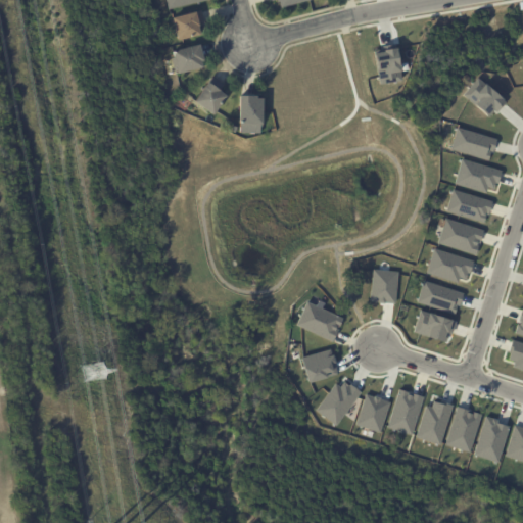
[(208,0),(209,2),(168,11),(164,0),(208,0)]
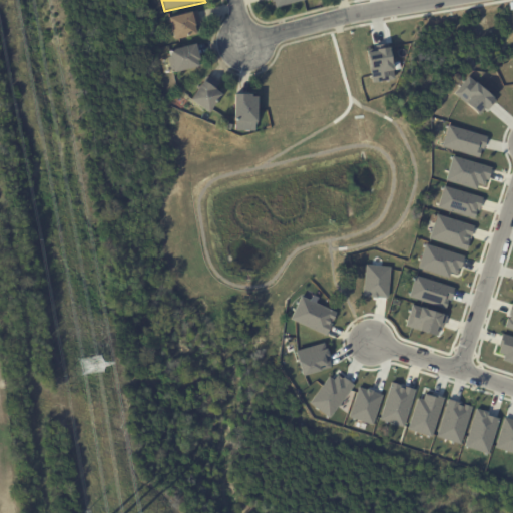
[(272,2),(272,1),(267,2),(266,0),(309,0),(276,9),(274,3),(273,4),(272,2)]
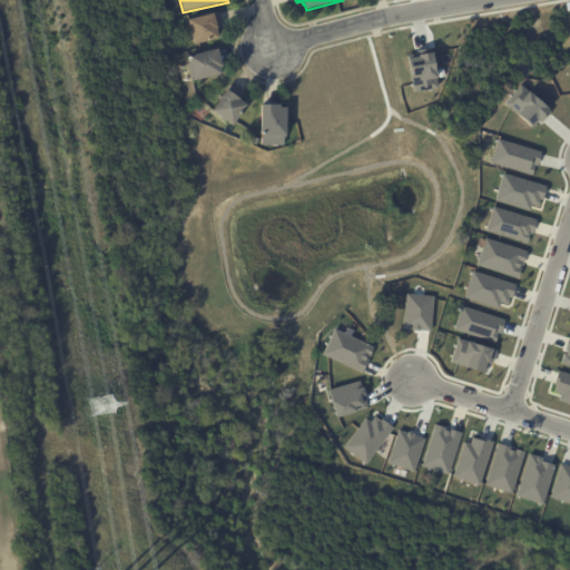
[(219,15),(223,28),(216,30),(218,40),(194,47),(187,22),(218,13),(219,15)]
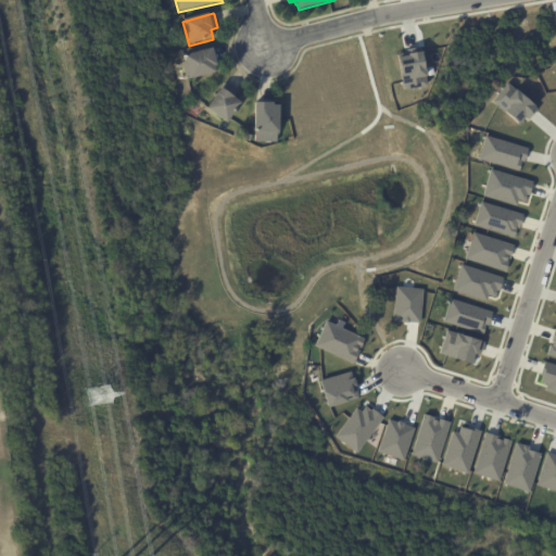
[(212,50),(216,67),(214,67),(215,75),(189,81),(189,80),(186,80),(181,64),(184,63),(182,58),(212,50)]
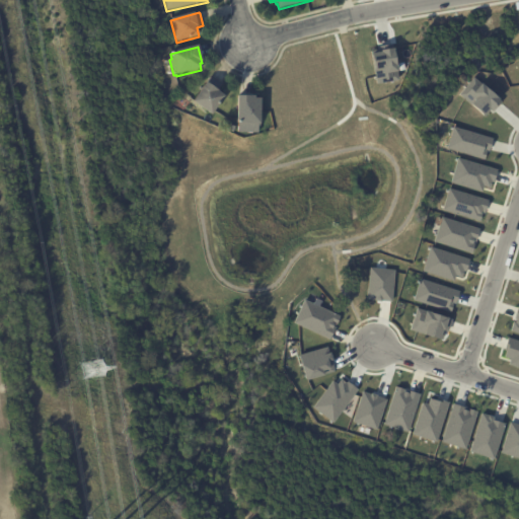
[(375,82),(370,53),(379,51),(378,50),(391,48),(396,79),(375,82)]
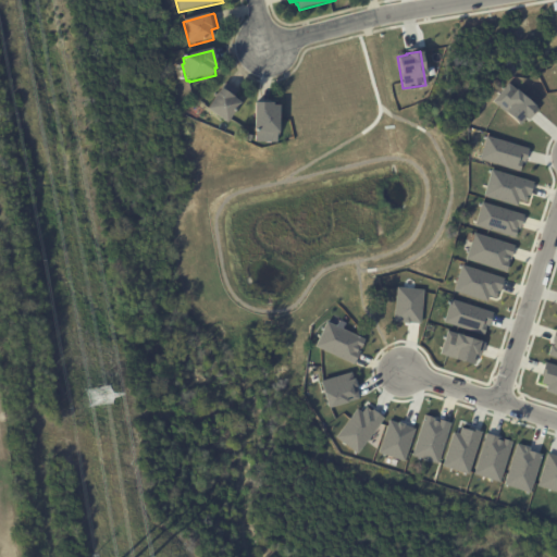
[(507,82),(537,108),(528,119),(525,116),(519,124),(491,101),(507,82)]
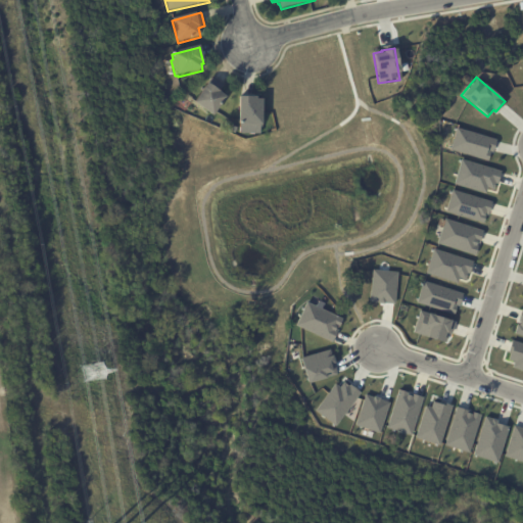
[(212,80),(223,87),(219,92),(222,94),(221,95),(226,99),(212,117),(194,104),(211,79),(212,80)]
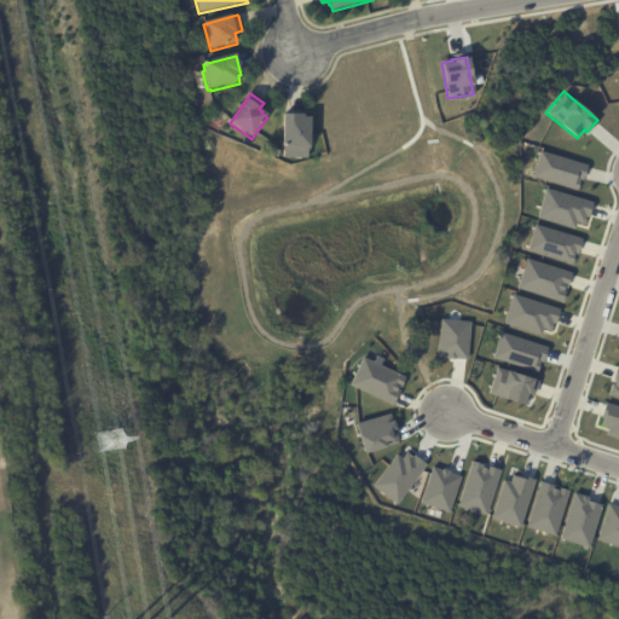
[(285,116),(304,116),(302,119),(310,119),(310,150),(282,150),(283,116),(285,116)]
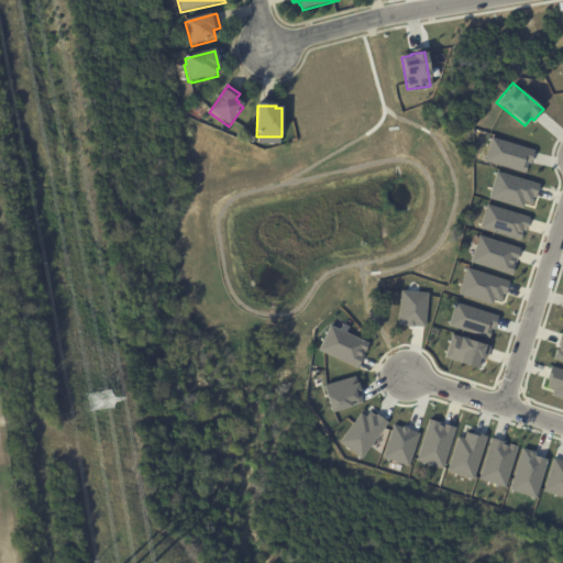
[(483,161),(490,136),(533,150),(530,163),(525,162),(525,163),(527,164),(523,173),(483,161)]
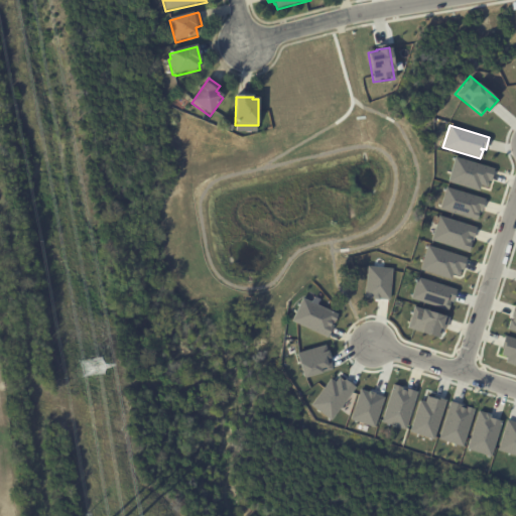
[(454,157),(495,168),(491,182),(487,181),(486,186),(479,184),(478,189),(447,181),(454,157)]
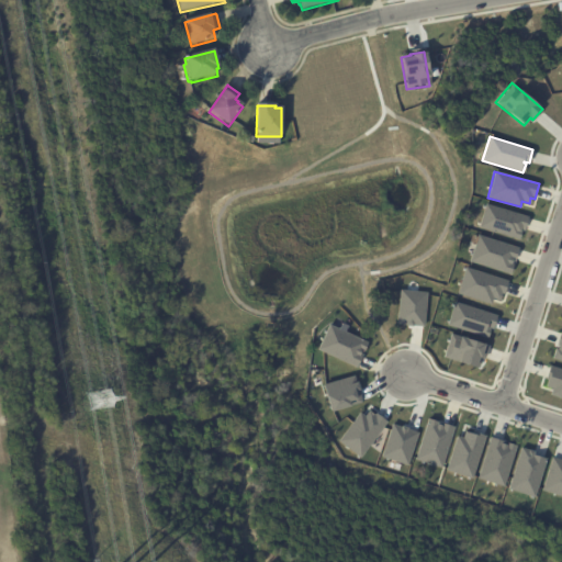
[(484,203),(528,216),(524,231),(520,229),(518,239),(478,227),(484,203)]
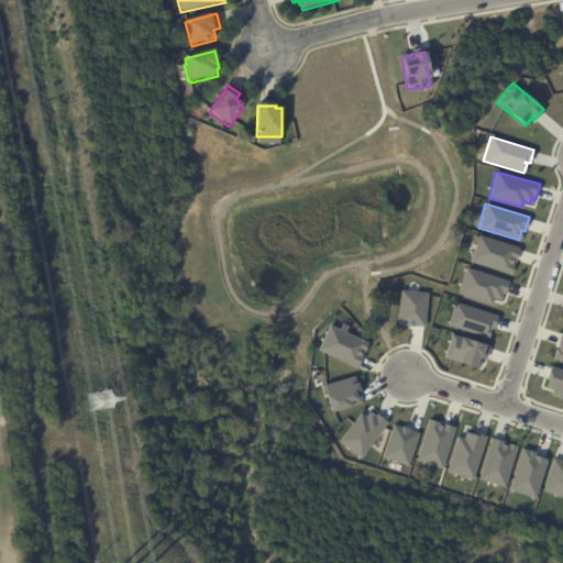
[(477,234),(519,247),(510,275),(468,262),(477,234)]
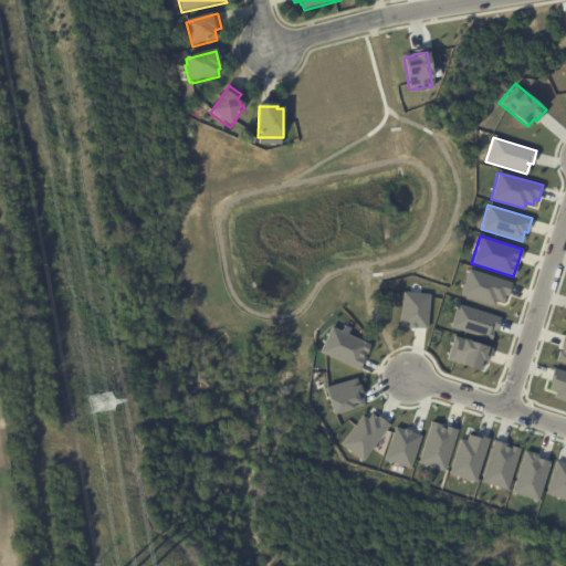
[(468,269),(512,282),(506,297),(504,296),(502,301),(494,299),(493,305),(460,295),(468,269)]
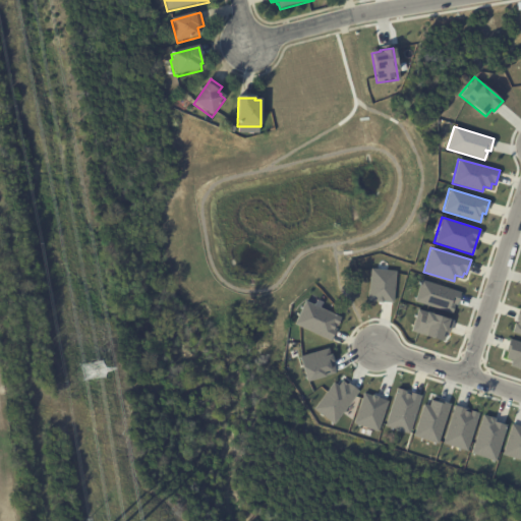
[(370,268),(396,271),(393,302),(382,301),(382,302),(375,301),(375,300),(367,300),(370,268)]
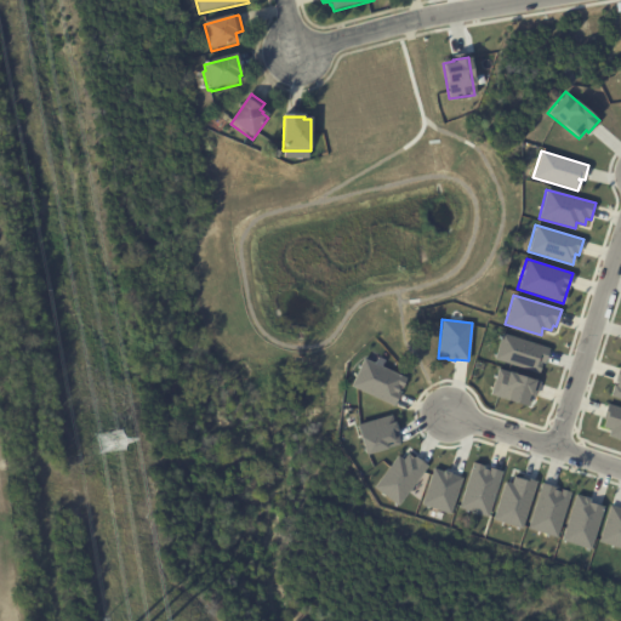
[(501,334),(548,348),(545,364),(540,363),(537,372),(494,359),(501,334)]
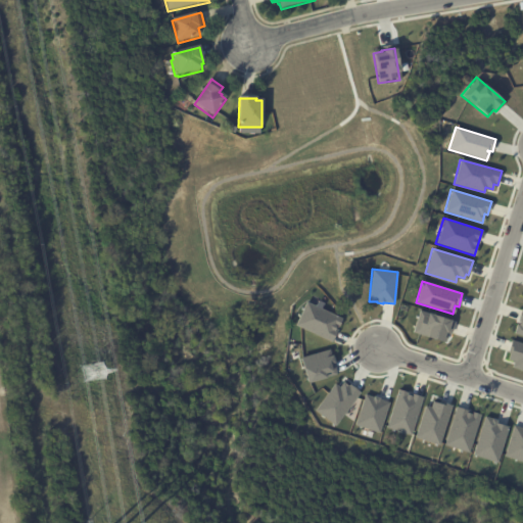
[(304,301),(342,318),(331,342),(293,325),(304,301)]
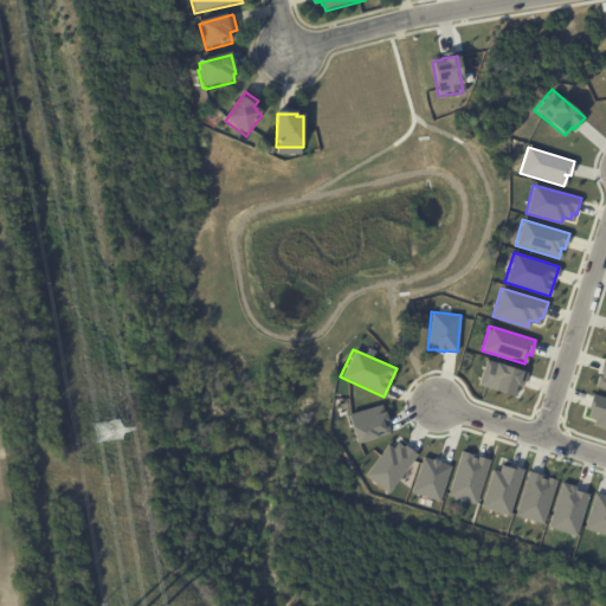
[(604,356),(605,356),(605,389),(594,386),(604,356)]
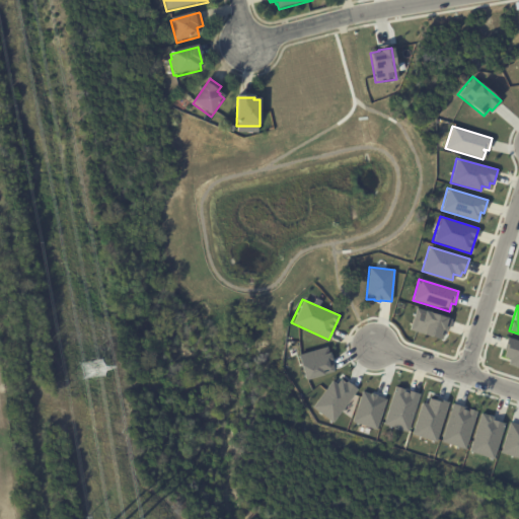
[(415,307),(450,319),(446,331),(443,330),(440,340),(409,329),(415,307)]
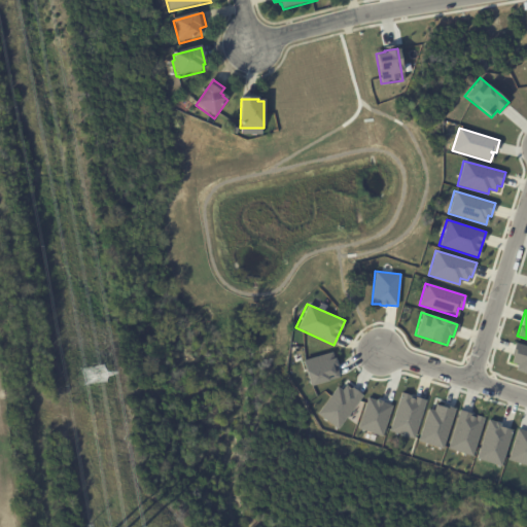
[(526,346),(515,343),(511,355),(513,356),(511,362),(517,364),(515,370),(526,373),(526,346)]
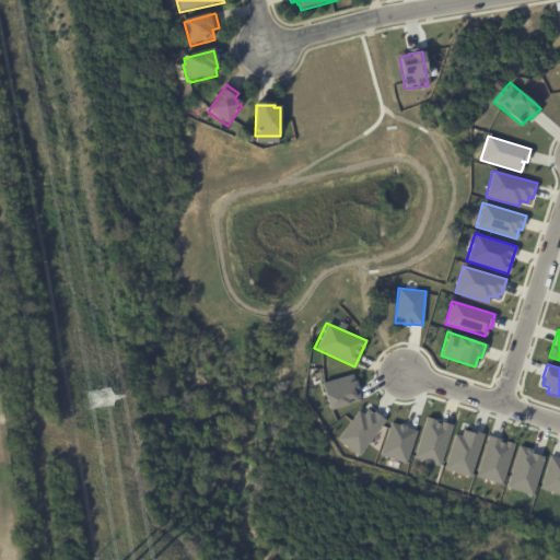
[(360,400),(356,388),(357,388),(354,380),(353,381),(352,374),(321,383),(329,410),(360,400)]
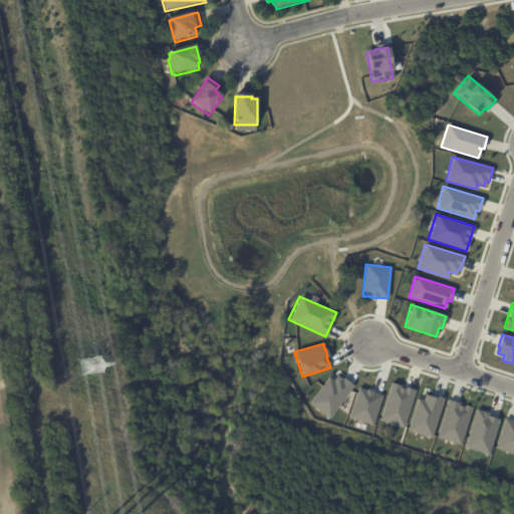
[(327,419),(353,386),(343,377),(341,378),(336,375),(333,380),(328,376),(308,404),(327,419)]
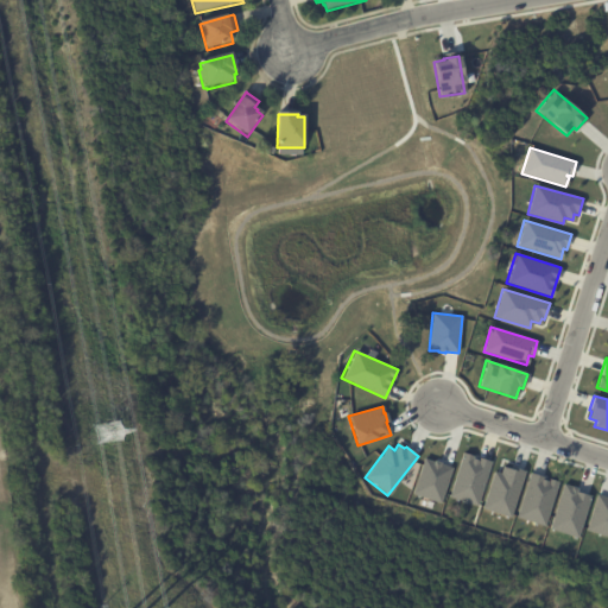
[(462,453),(449,498),(476,506),(489,461),(476,457),(476,460),(472,458),(473,456),(462,453)]
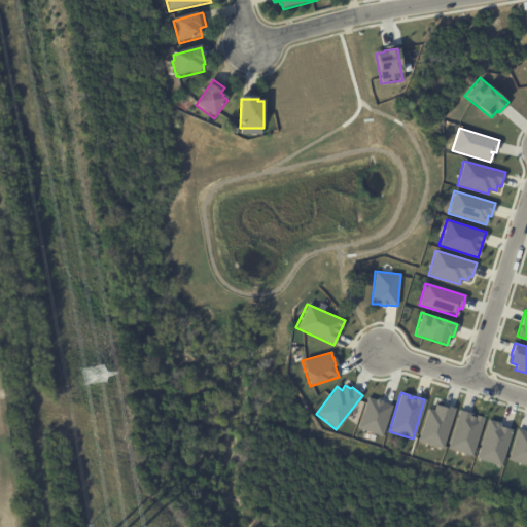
[(382,435),(357,428),(367,397),(376,399),(376,398),(382,400),(381,401),(391,405),(382,435)]
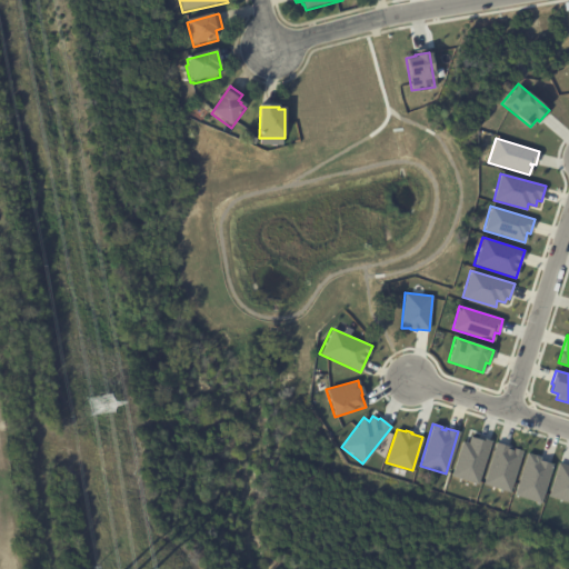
[(477,483),(490,441),(477,437),(477,438),(470,437),(468,442),(461,440),(450,476),(477,483)]
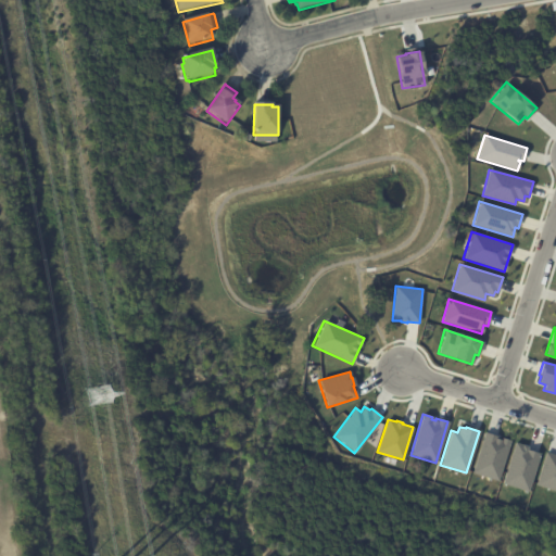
[(497,480),(510,441),(500,438),(500,440),(495,439),(496,436),(484,432),(471,472),(497,480)]
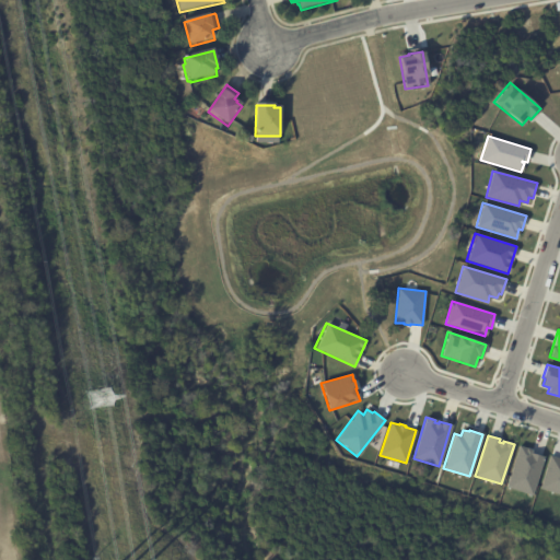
[(531,496),(504,487),(518,445),(532,450),(531,453),(544,457),(531,496)]
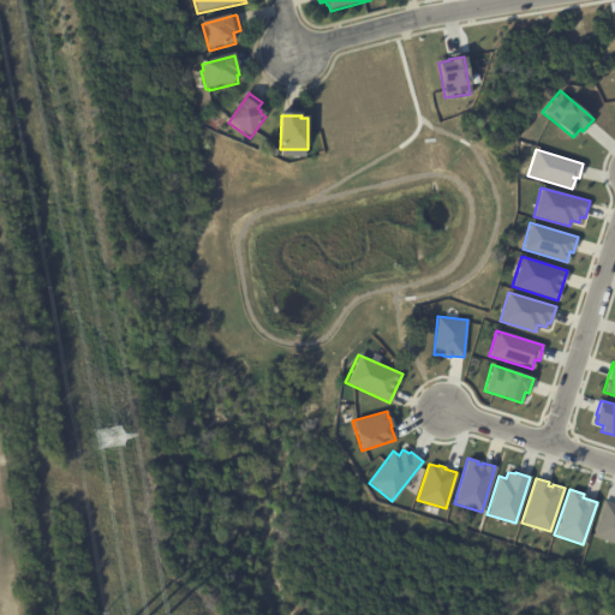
[(614,543),(591,537),(603,500),(614,503),(614,543)]
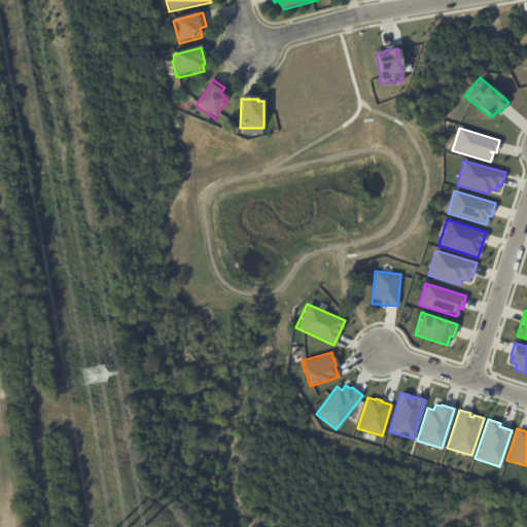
All buildings are outlined.
